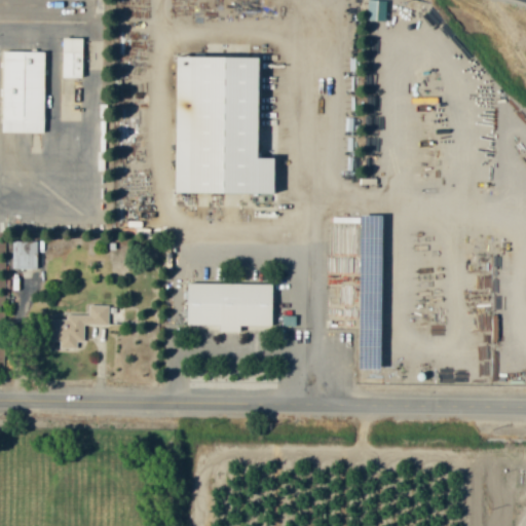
[(384,22),(385,1),(369,1),(368,22),(384,22)]
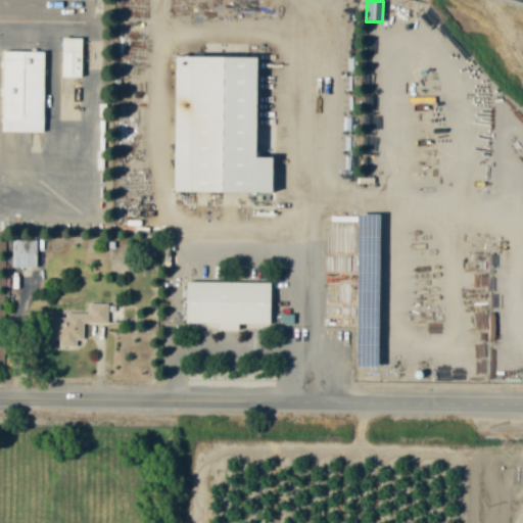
[(60,78),(81,78),(81,39),(60,38),(60,78)]
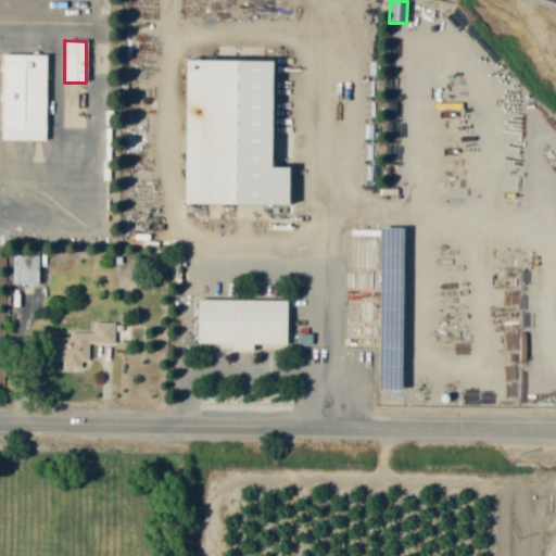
[(45,141),(46,55),(1,55),(1,141),(45,141)]
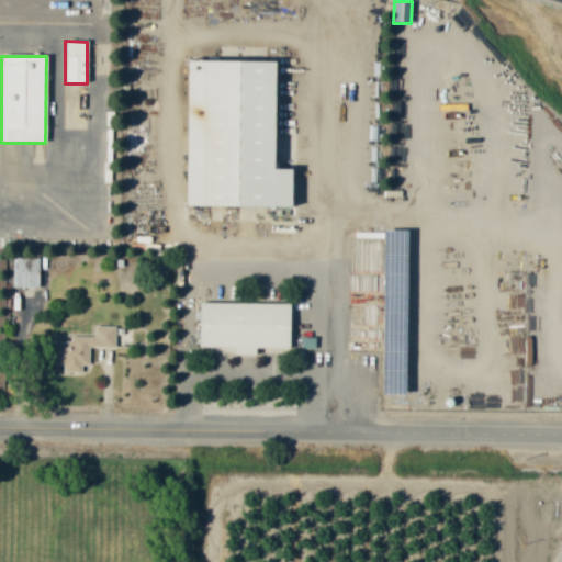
[(183,208),(289,209),(289,170),(273,170),(274,63),(184,62),(183,208)]
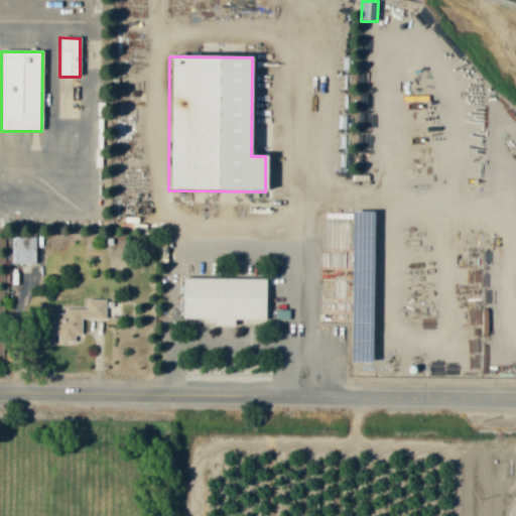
[(11,237),(11,264),(35,264),(35,238),(11,237)]
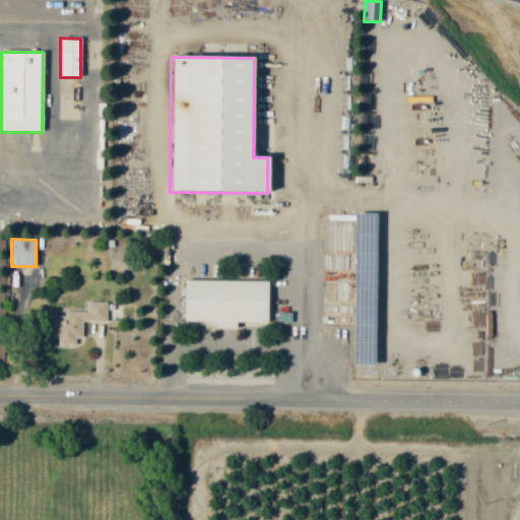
[(268,282),(184,280),(183,322),(214,323),(214,329),(235,330),(235,323),(267,324),(268,282)]
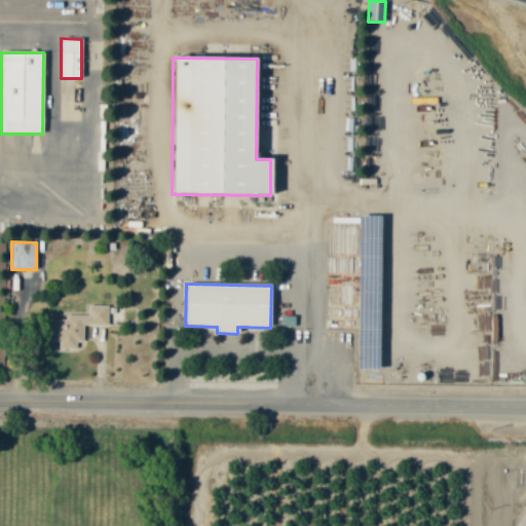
[(108,326),(108,305),(88,305),(88,317),(46,317),(46,338),(59,338),(59,349),(76,349),(76,343),(83,343),(83,326),(108,326)]
